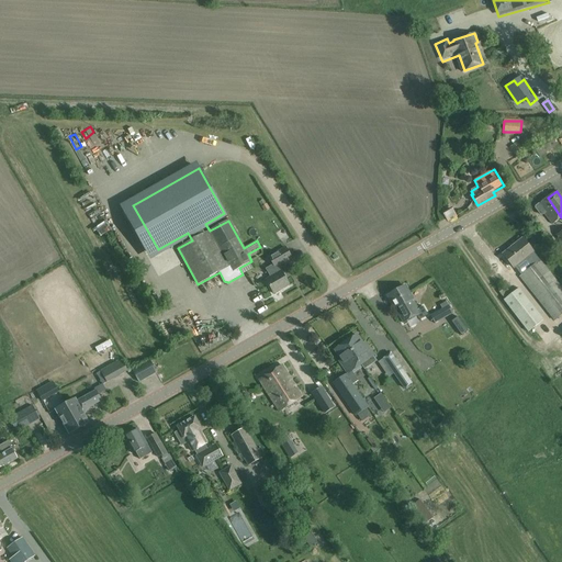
[(561,217),(548,198),(539,204),(539,203),(535,206),(535,209),(540,215),(542,215),(544,214),(552,224),(561,217)]
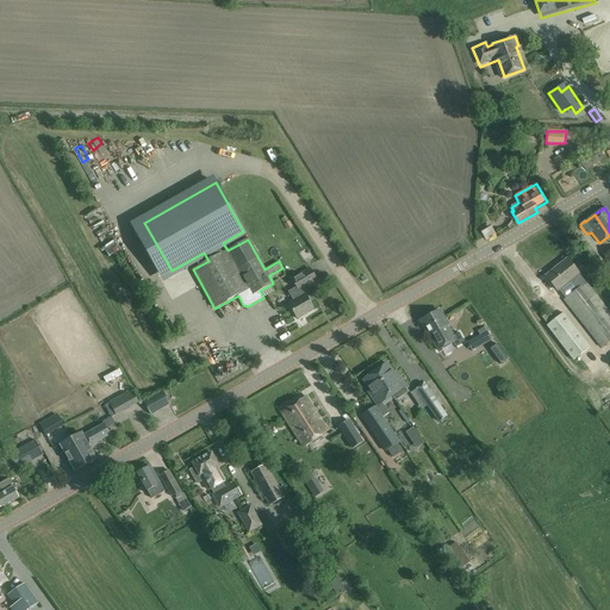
[(491,228),(481,234),(486,242),(496,236),(491,228)]
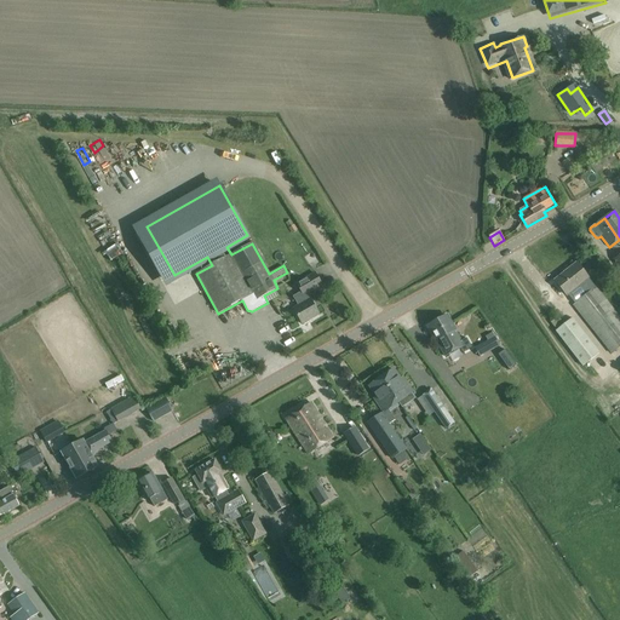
[(596,288),(589,279),(577,264),(555,281),(567,296),(580,285),(587,294),(574,305),(612,354),(619,348),(619,317),(596,288)]
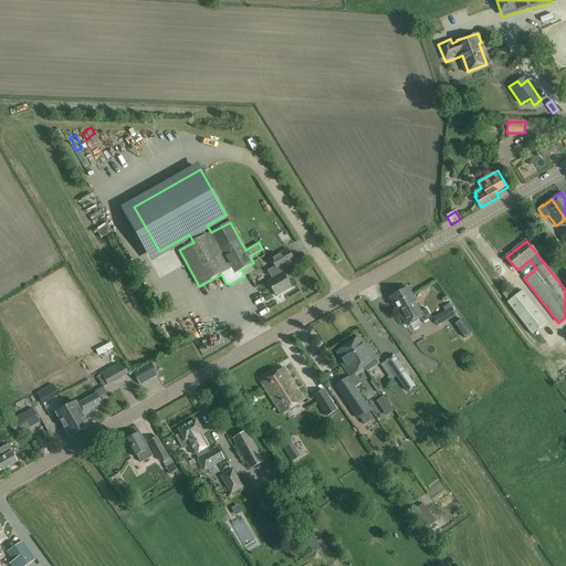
[(275,296),(291,287),(280,268),(294,260),(289,249),(271,259),(275,266),(268,271),(272,279),(268,282),(275,296)]
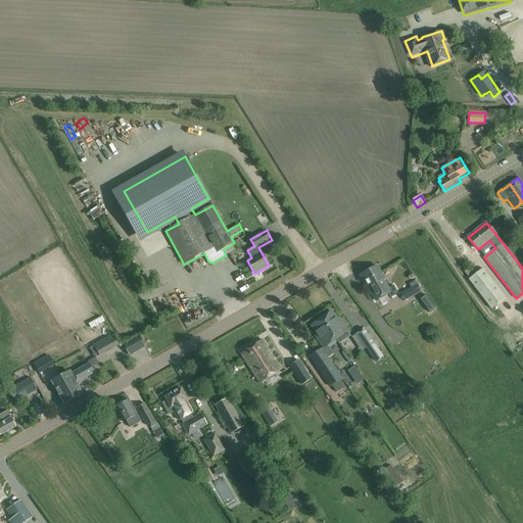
[(385,280),(384,279),(377,266),(361,275),(368,288),(368,289),(375,301),(392,291),(385,280)]
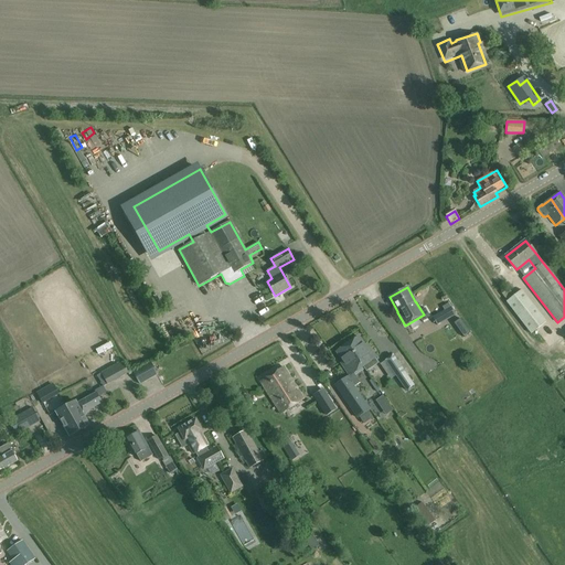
[(546,321),(522,290),(507,302),(531,333),(546,321)]
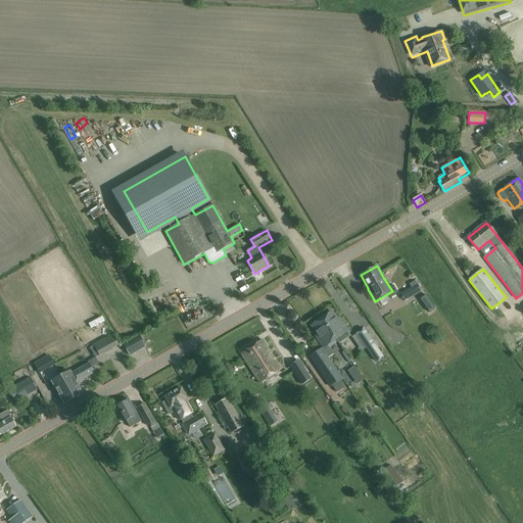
[(405,301),(416,295),(412,287),(400,294),(405,301)]
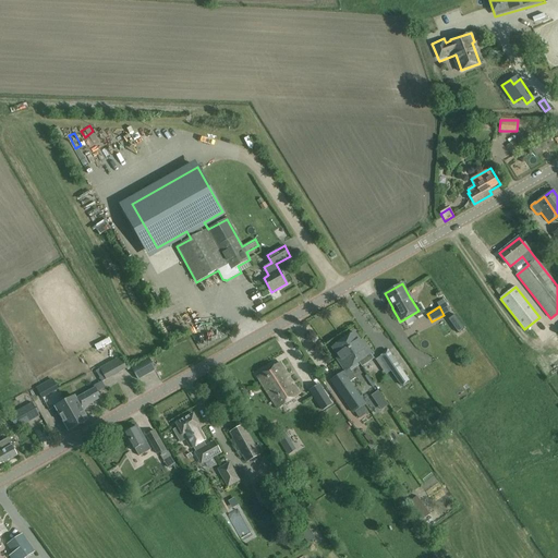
[(455,315),(448,319),(459,334),(464,329),(455,315)]
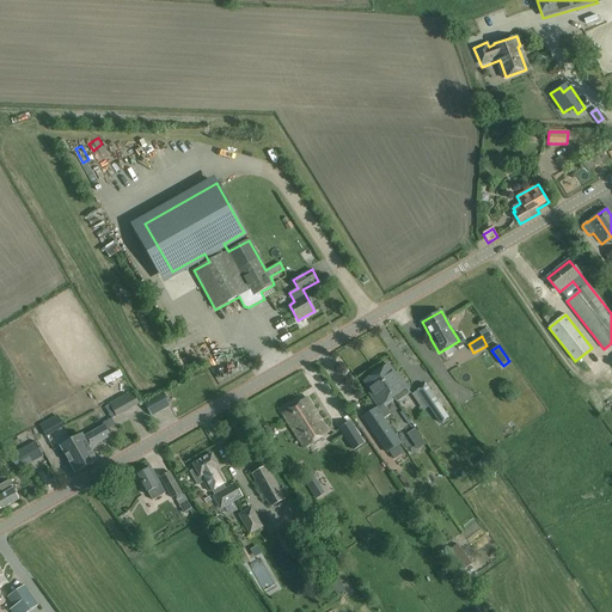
[(469,353),(459,356),(461,362),(471,357),(469,353)]
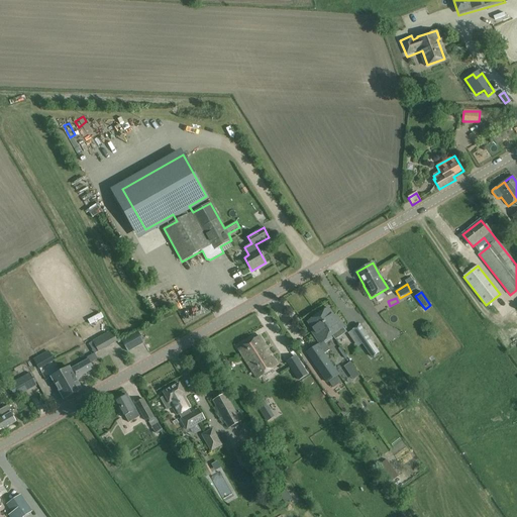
[(328,308),(318,315),(332,336),(338,331),(340,333),(343,330),(342,329),(344,327),(337,317),(335,319),(328,308)]
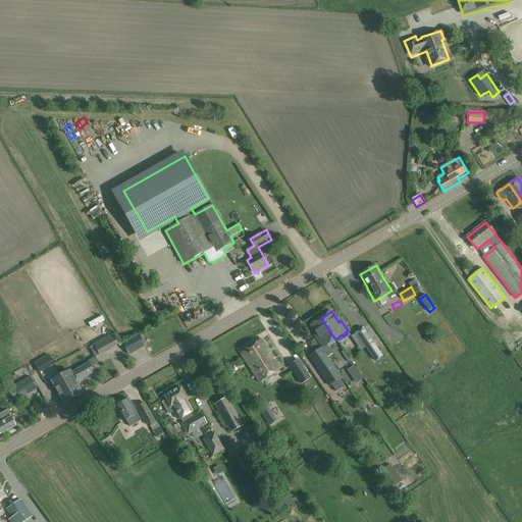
[(91,328),(105,321),(101,315),(88,321),(91,328)]
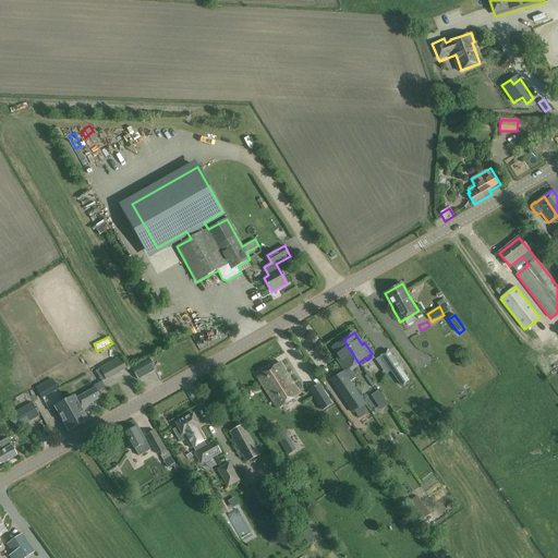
[(359,363),(343,340),(332,348),(340,359),(337,361),(344,372),(336,377),(352,402),(361,397),(350,381),(355,378),(349,370),(359,363)]
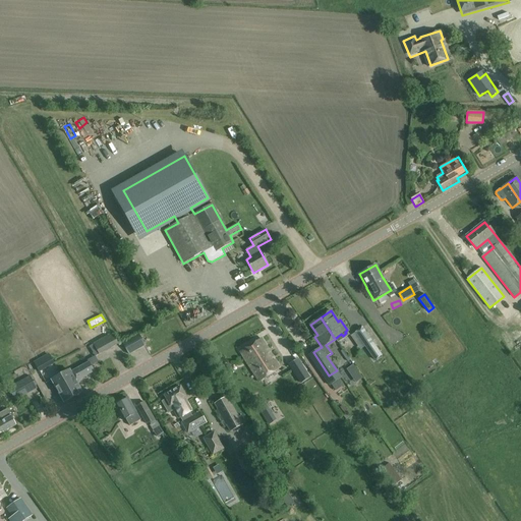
[(382,356),(362,328),(355,333),(355,334),(353,336),(359,345),(362,343),(374,360),(382,356)]
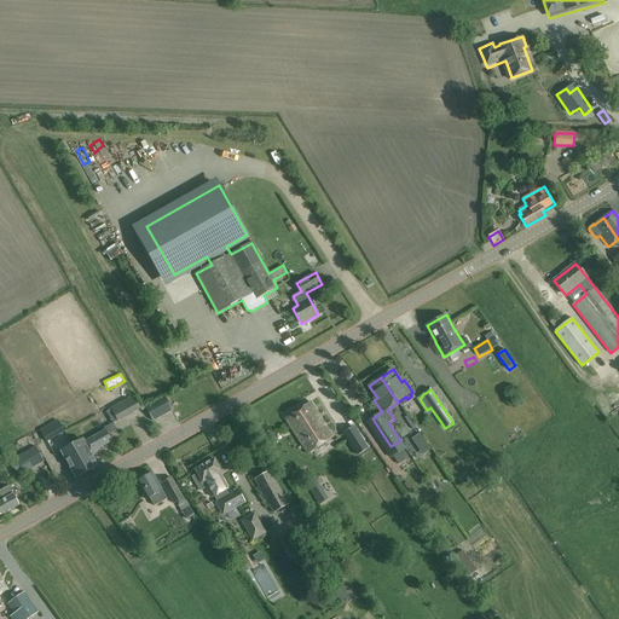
[(597,401),(607,418),(618,410),(618,401),(613,392),(597,401)]
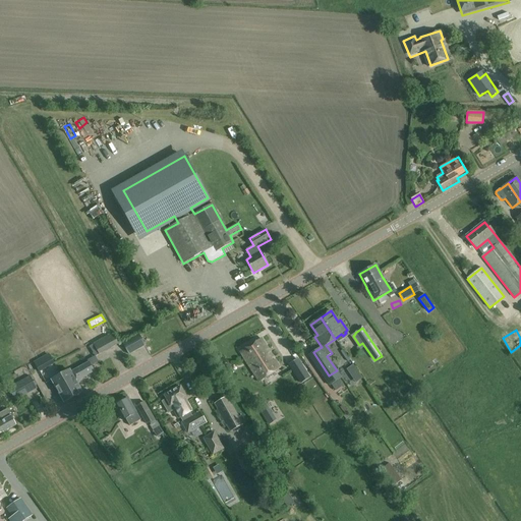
[(113,333),(98,342),(94,344),(100,355),(119,344),(113,333)]
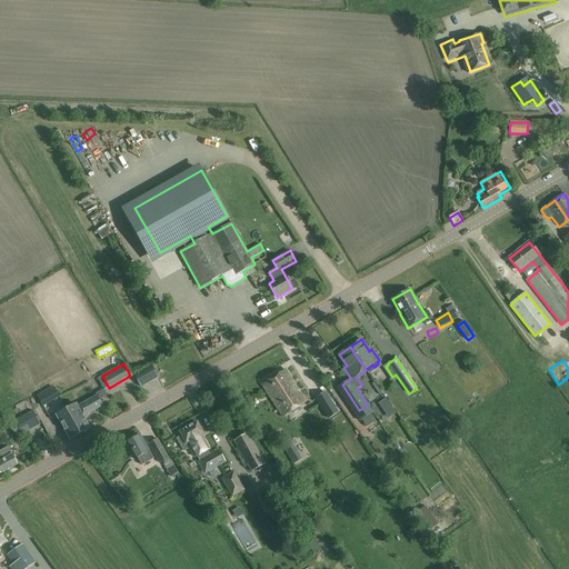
[(141,388),(159,378),(152,365),(133,376),(141,388)]
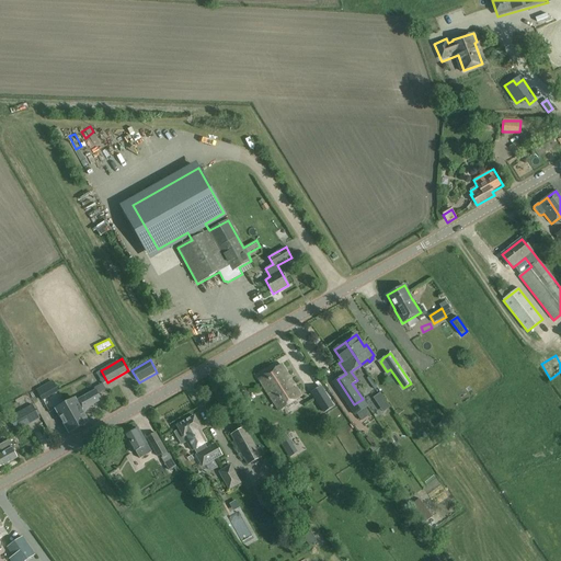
[(259,379),(278,411),(301,397),(282,365),(259,379)]
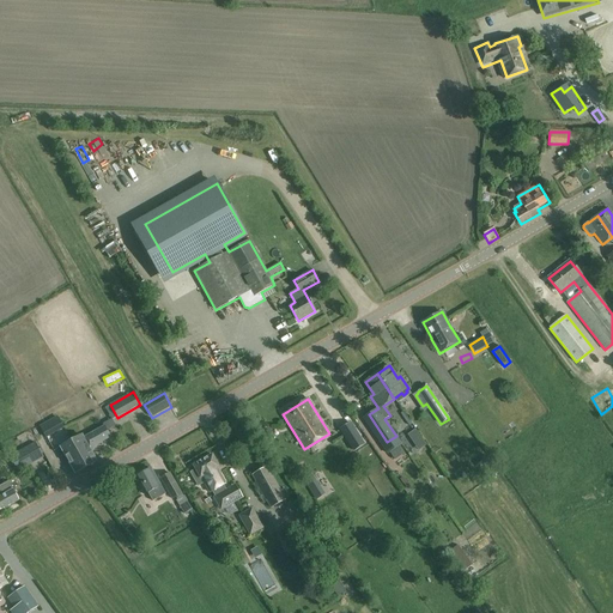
[(59,419),(42,429),(47,437),(64,428),(59,419)]
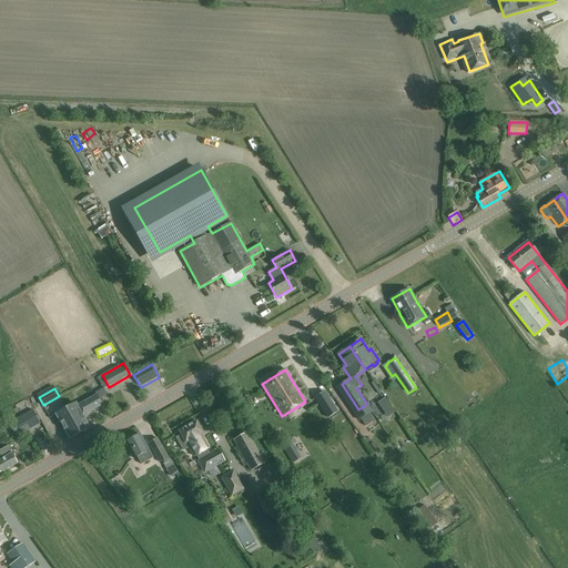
[(325,392),(315,397),(328,417),(337,412),(325,392)]
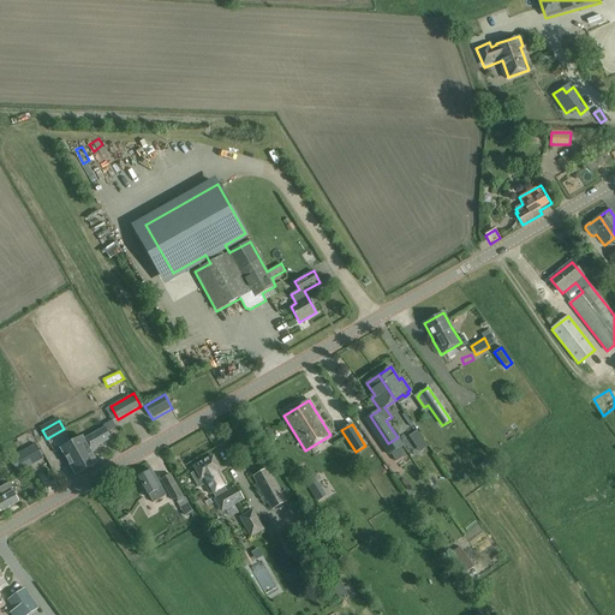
[(76,475),(97,463),(90,452),(112,440),(106,430),(84,442),(82,437),(61,448),(76,475)]
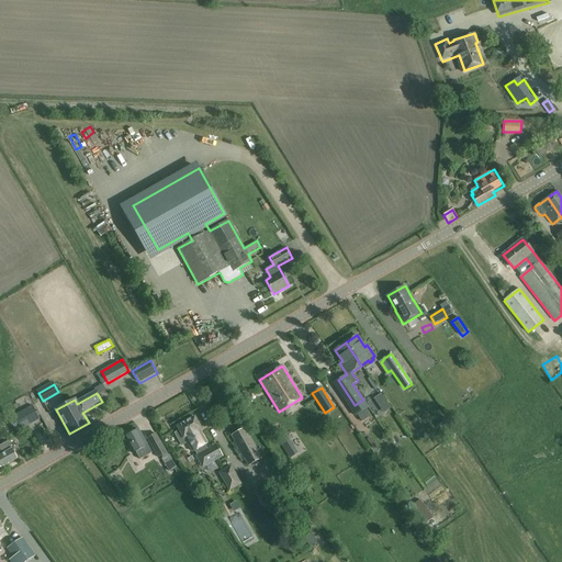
[(17,433),(41,419),(33,406),(10,419),(17,433)]
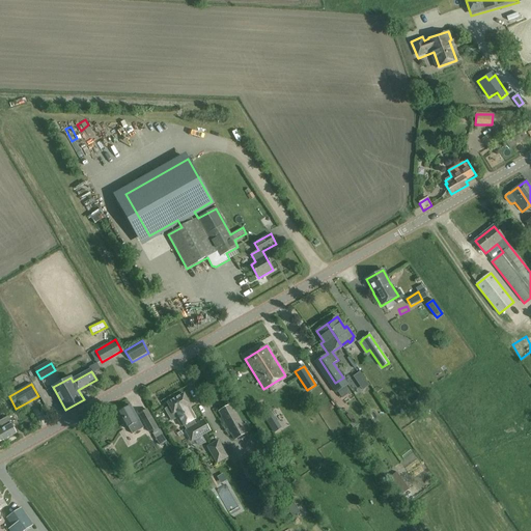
[(191,410),(191,411),(176,390),(162,401),(167,408),(165,410),(172,421),(175,420),(176,421),(177,420),(182,428),(185,427),(187,430),(185,430),(192,443),(212,431),(204,419),(196,424),(194,420),(196,419),(191,410)]
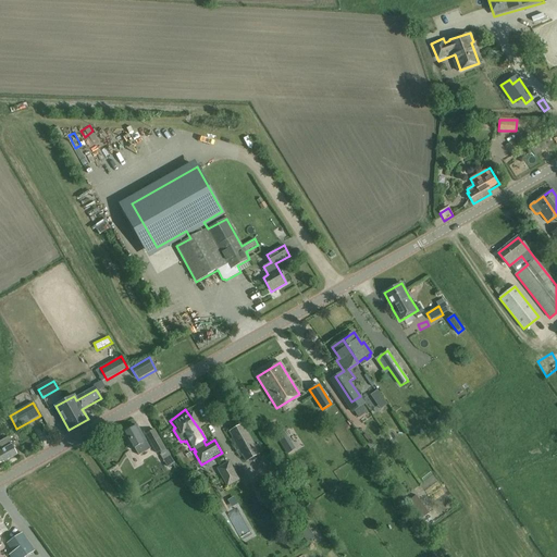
[(260,455),(244,423),(230,432),(246,462),(260,455)]
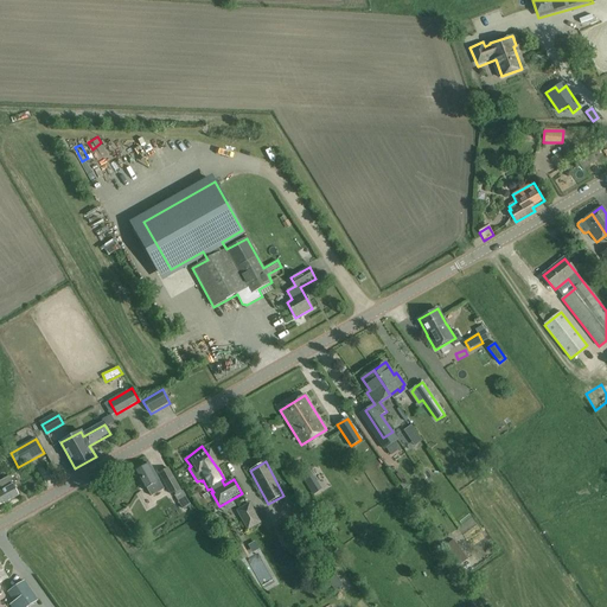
[(374,461),(359,470),(370,487),(384,479),(374,461)]
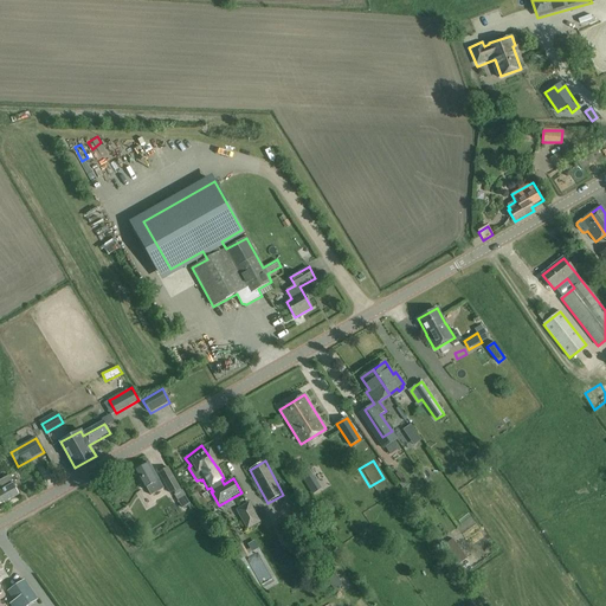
[(163,489),(159,479),(149,463),(134,472),(143,489),(147,487),(152,496),(163,489)]
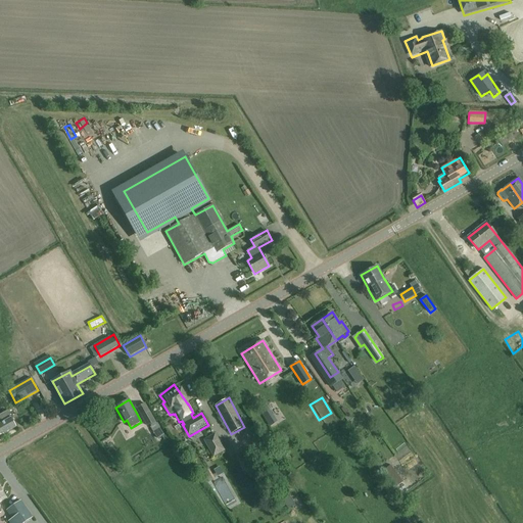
[(155,421),(145,402),(137,408),(147,426),(150,424),(151,427),(157,438),(163,435),(159,428),(160,427),(157,423),(156,423),(155,422),(155,421)]
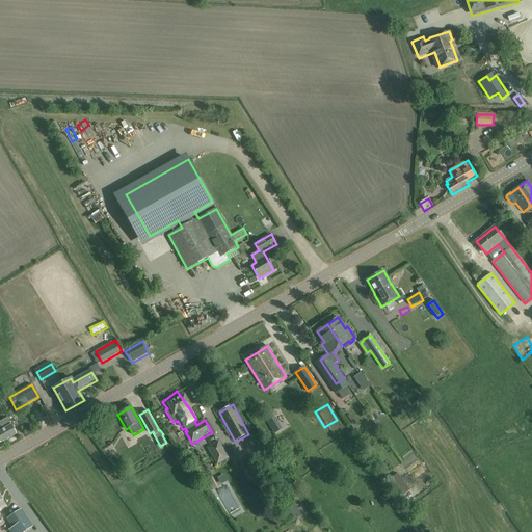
[(0,443),(17,434),(11,425),(7,418),(0,422),(0,443)]
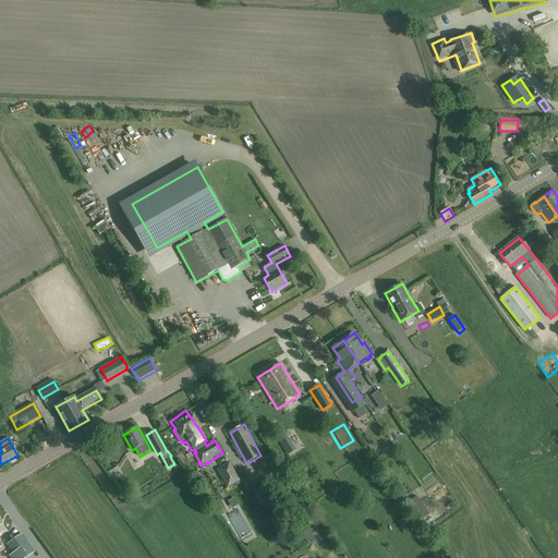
[(240,481),(230,462),(217,470),(228,488),(240,481)]
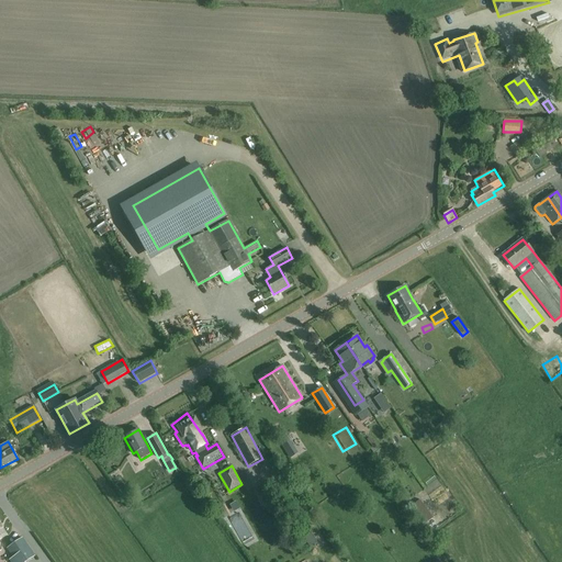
[(414,506),(416,509),(424,505),(419,499),(413,505),(414,506)]
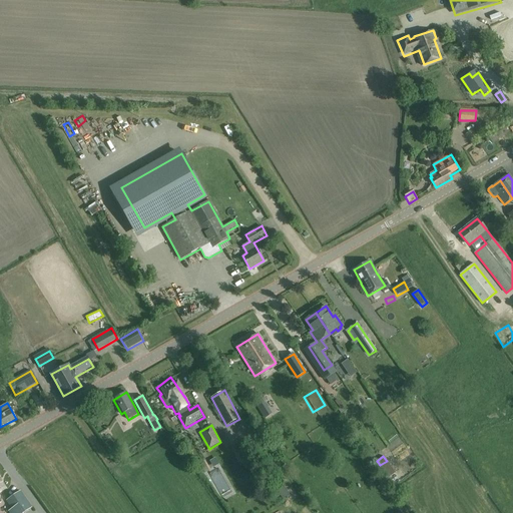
[(304,462),(309,475),(315,472),(310,459),(304,462)]
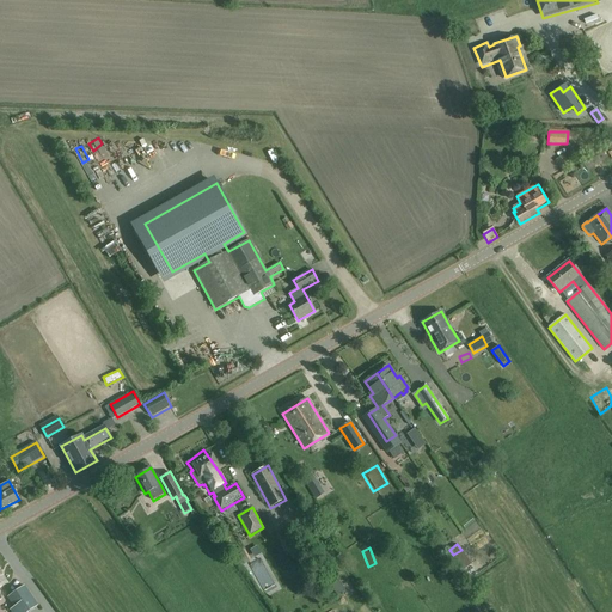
[(465,556),(458,562),(463,570),(471,564),(465,556)]
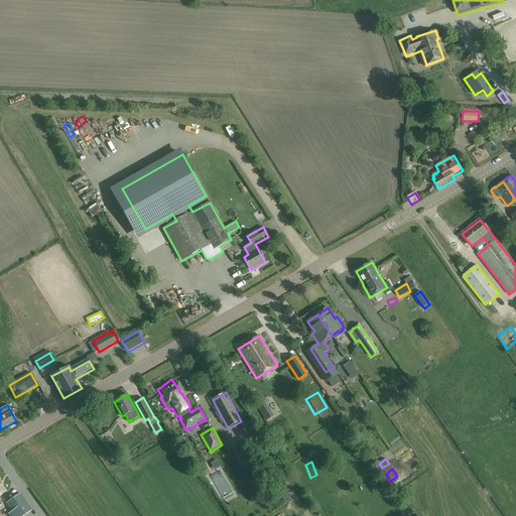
[(21,494),(6,503),(12,512),(9,514),(11,515),(22,515),(32,510),(21,494)]
